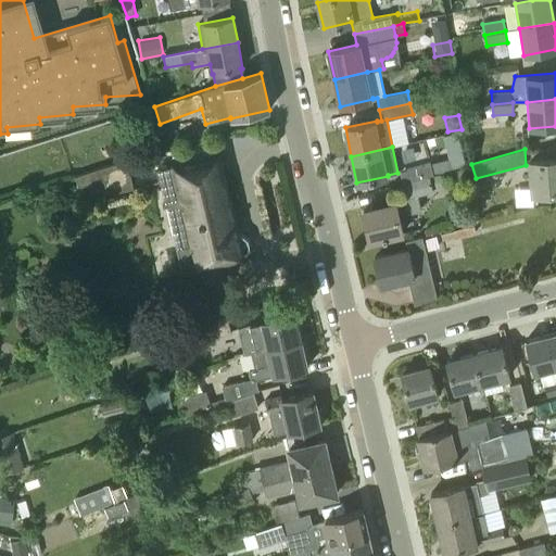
[(215,180),(210,158),(172,166),(173,167),(156,171),(160,188),(162,188),(166,209),(179,205),(188,244),(178,247),(184,270),(193,267),(193,269),(240,257),(240,256),(247,252),(249,245),(248,239),(243,236),(236,238),(223,178),(215,180)]
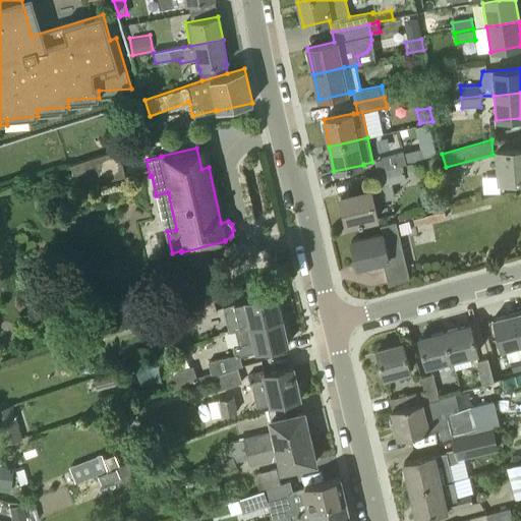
[(500,181),(520,179),(520,150),(498,152),(495,154),(497,181),(500,181)]
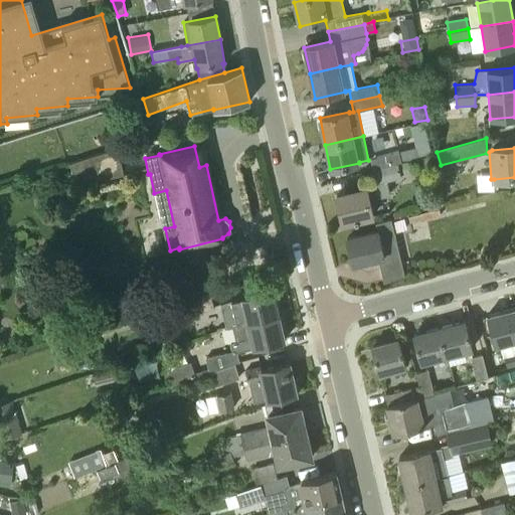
[(123,174),(117,149),(69,163),(72,172),(96,167),(100,180),(123,174)]
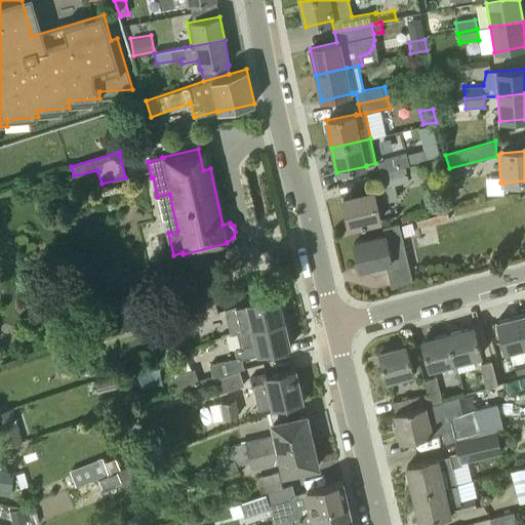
[(380,172),(405,166),(409,165),(406,154),(377,161),(380,172)]
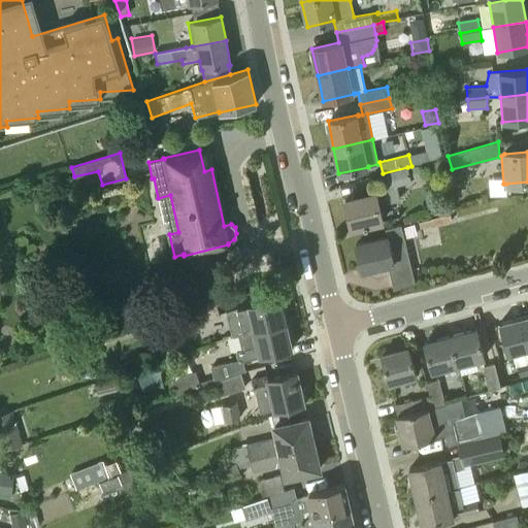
[(444,169),(441,159),(429,162),(432,172),(444,169)]
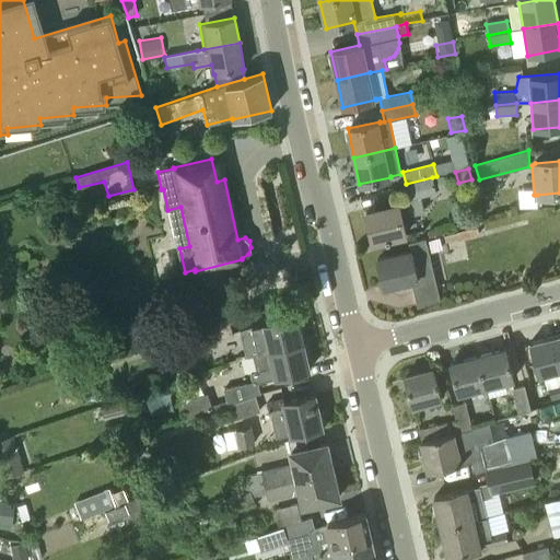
[(432,177),(406,184),(405,185),(409,202),(401,203),(366,212),(373,242),(408,233),(405,218),(424,212),(421,196),(447,188),(444,176),(433,178),(432,177)]
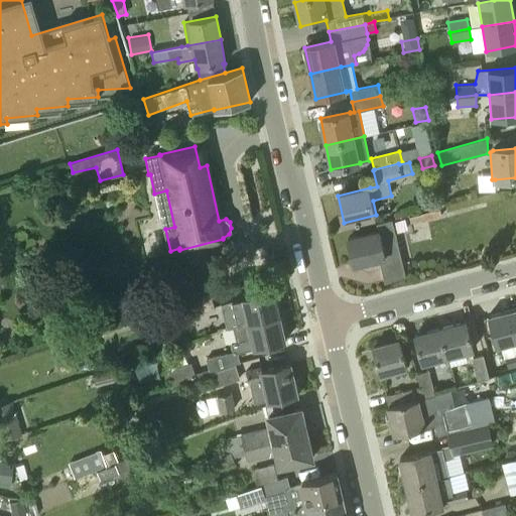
[(439,209),(409,216),(411,223),(441,216),(439,209)]
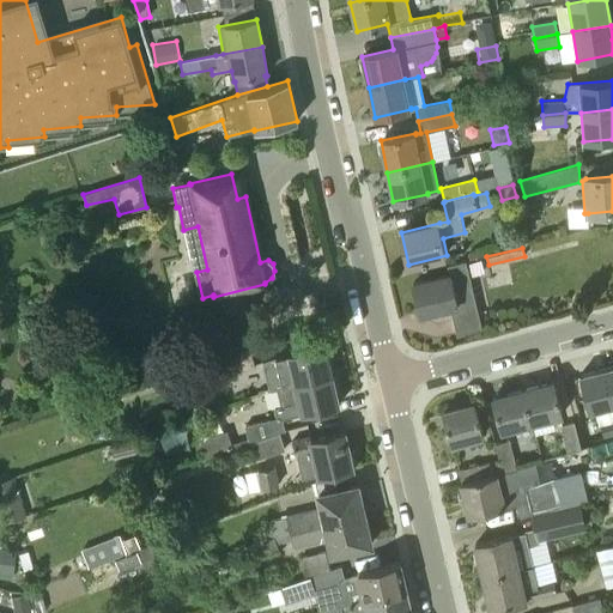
[(481,329),(466,261),(447,266),(449,275),(413,284),(420,314),(450,307),(456,334),(481,329)]
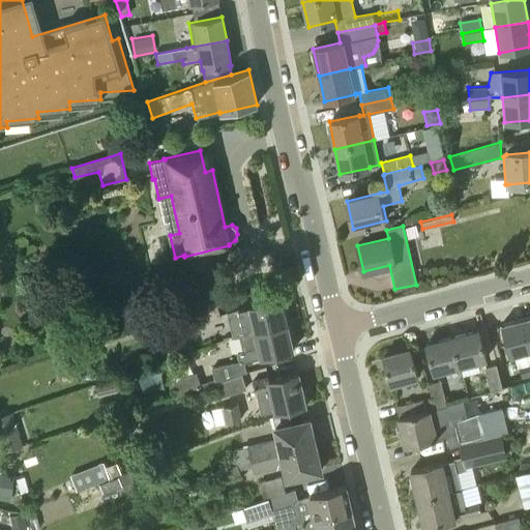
[(239,335),(287,324),(286,322),(288,321),(286,310),(284,311),(281,298),(248,305),(248,306),(227,312),(230,322),(236,321),(239,335)]
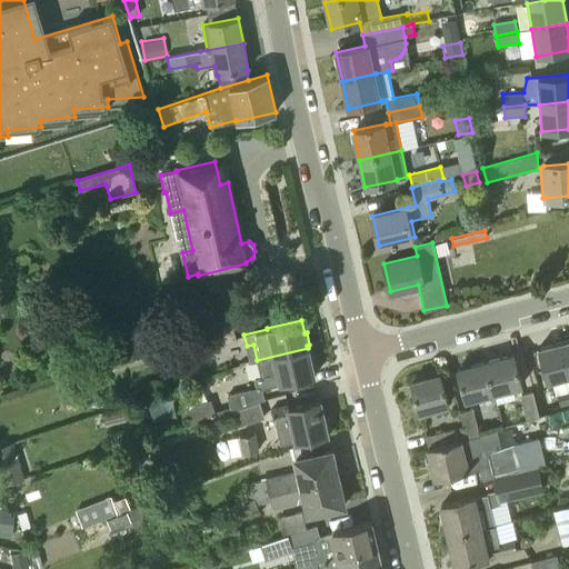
[(232,327),(209,333),(213,347),(237,340),(232,328),(232,327)]
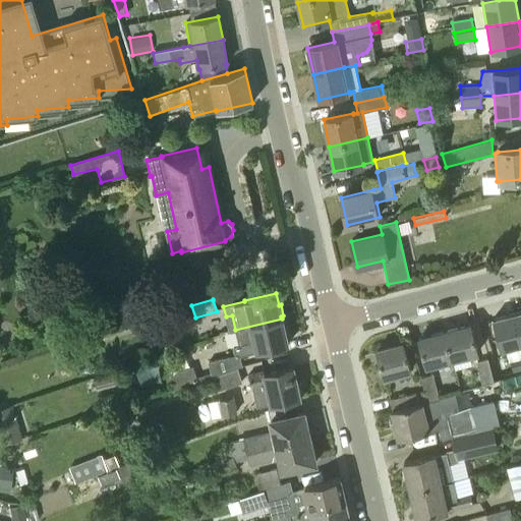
[(196,320),(195,317),(191,305),(161,319),(165,330),(196,320)]
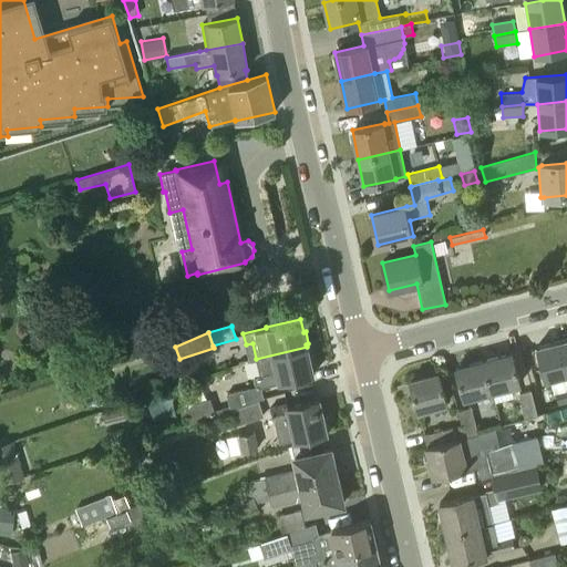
[(546,379),(566,373),(566,356),(564,340),(536,348),(546,379)]
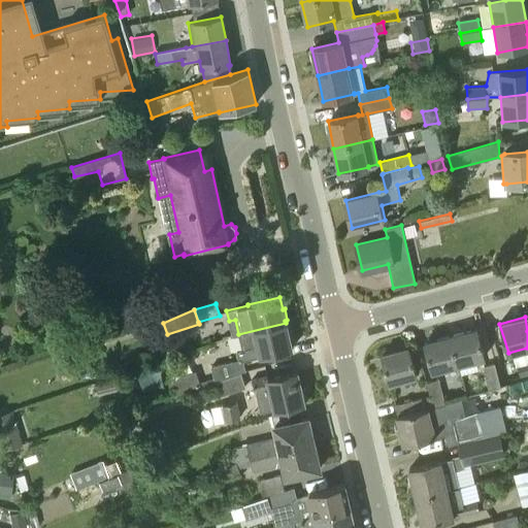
[(286,323),(238,334),(242,350),(236,351),(238,360),(238,361),(292,349),(289,337),(291,336),(289,325),(287,326),(286,323)]
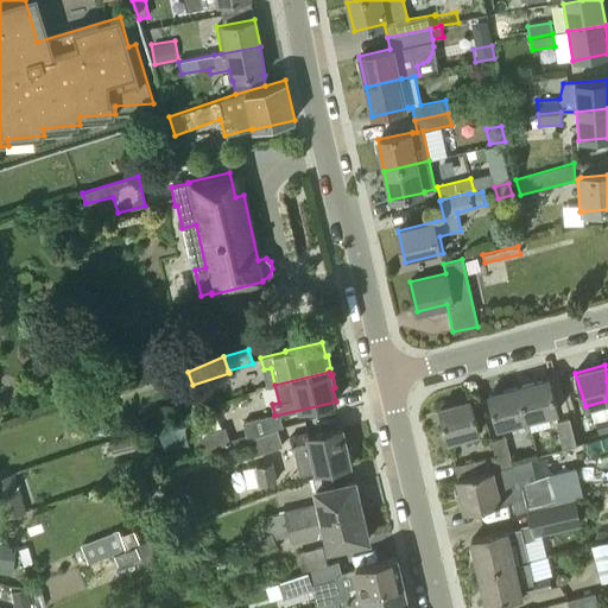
[(519,387),(527,422),(558,413),(549,379),(519,387)]
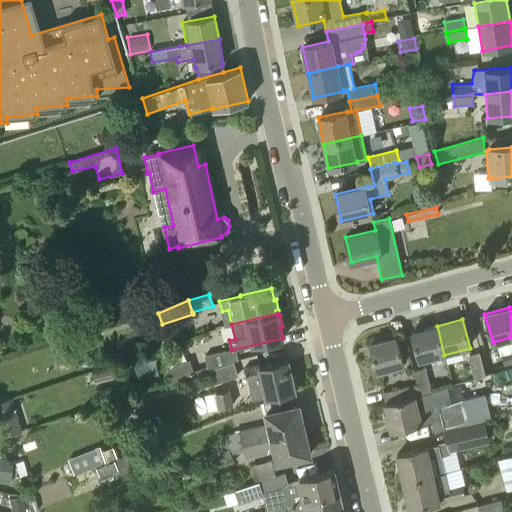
[(419,362),(444,355),(437,326),(411,333),(419,362)]
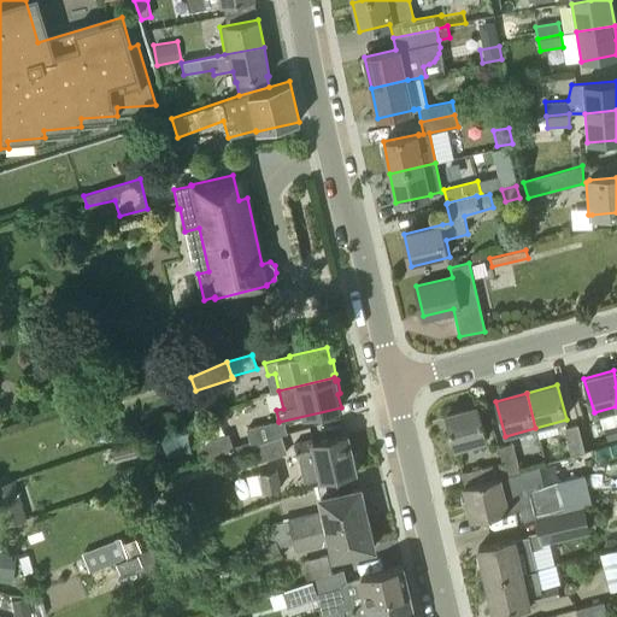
[(454,447),(486,439),(477,406),(445,415),(454,447)]
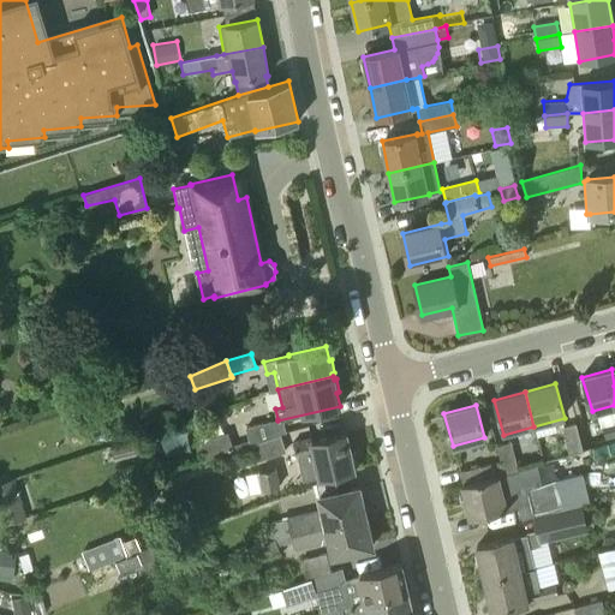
[(245,427),(250,445),(281,435),(278,421),(278,419),(245,427)]
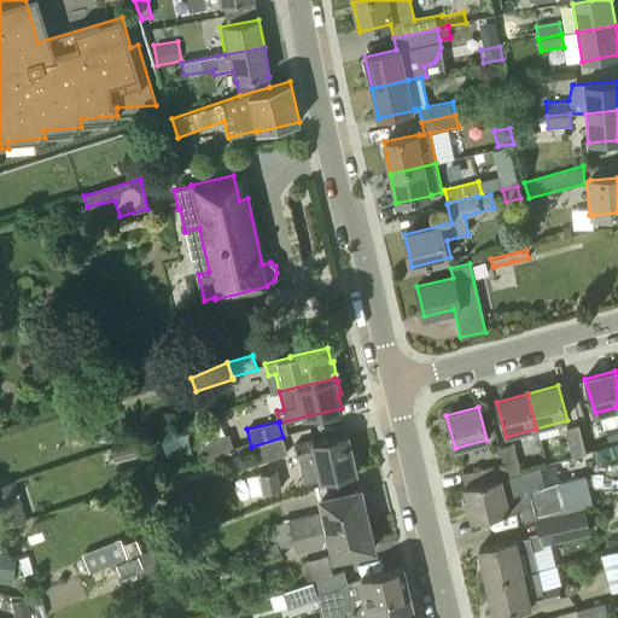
[(608,442),(617,438),(617,423),(604,427),(608,442)]
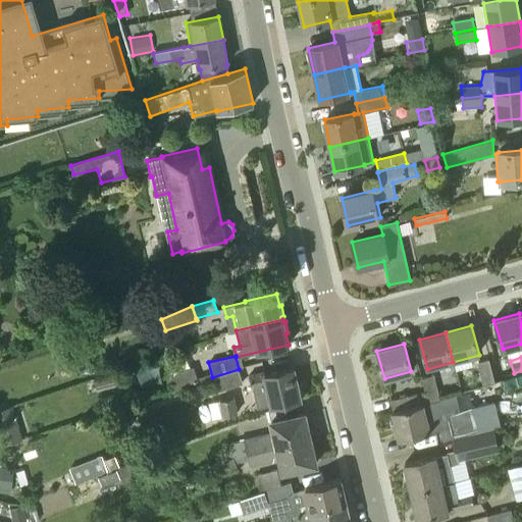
[(483,387),(494,384),(488,360),(477,363),(483,387)]
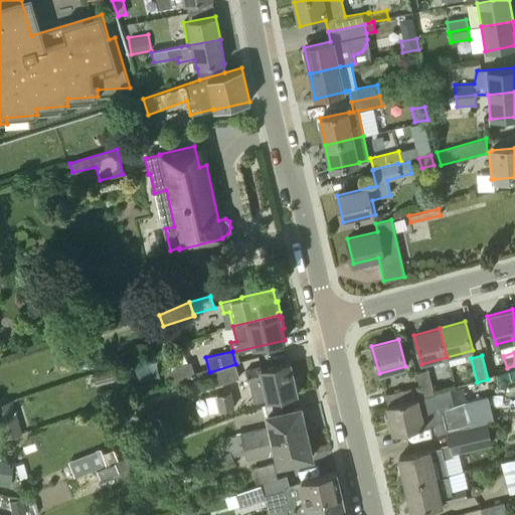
[(167,368),(172,383),(196,375),(191,361),(167,368)]
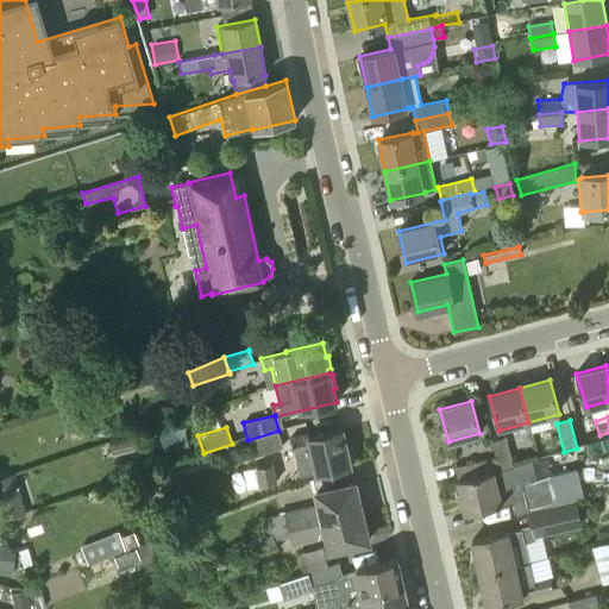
[(347,450),(344,428),(306,438),(306,434),(290,437),(293,453),(308,451),(309,453),(296,456),(300,476),(351,465),(351,462),(353,460),(351,449),(347,450)]
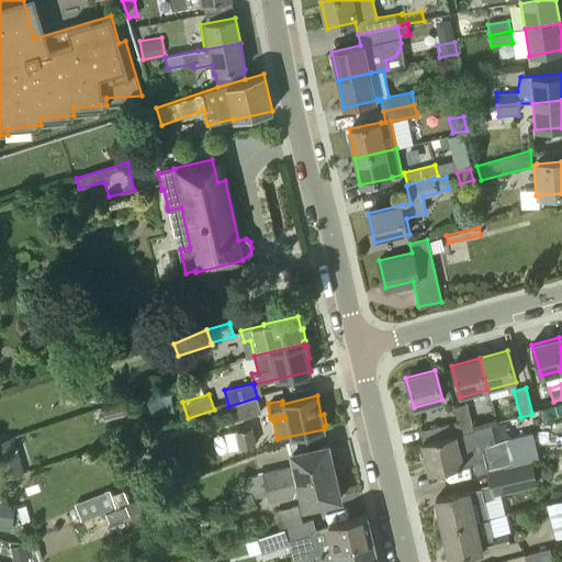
[(234,422),(261,413),(257,397),(228,406),(234,422)]
